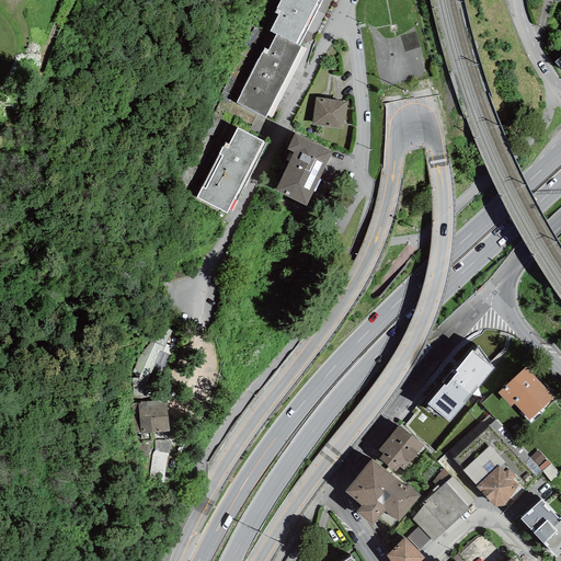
[(278,14),(270,32),(275,34),(295,44),(299,46),(322,0),(281,0),(274,13),(278,14)]
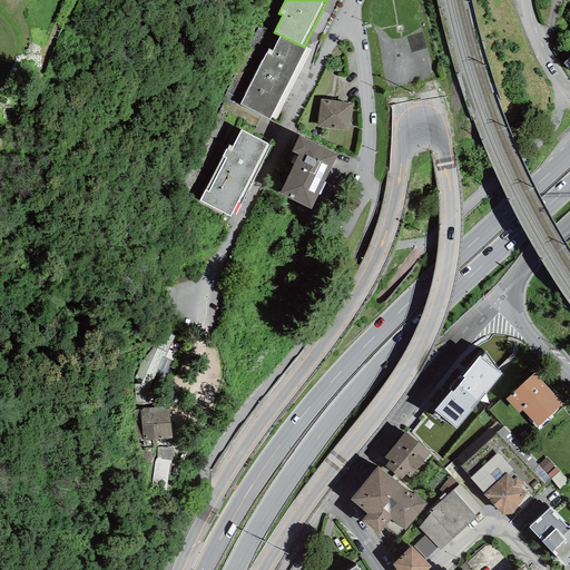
[(268,49),(238,105),(269,119),(271,118),(274,119),(311,49),(304,47),(300,45),(279,35),(273,51),(268,49)]
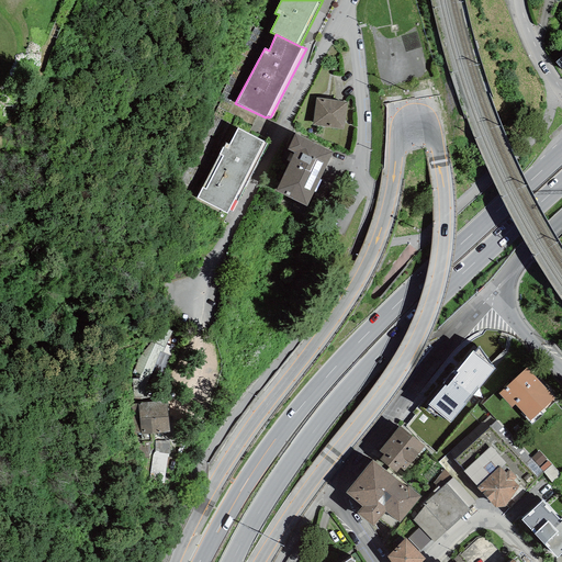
[(344,130),(347,102),(316,99),(312,125),(319,126),(344,130)]
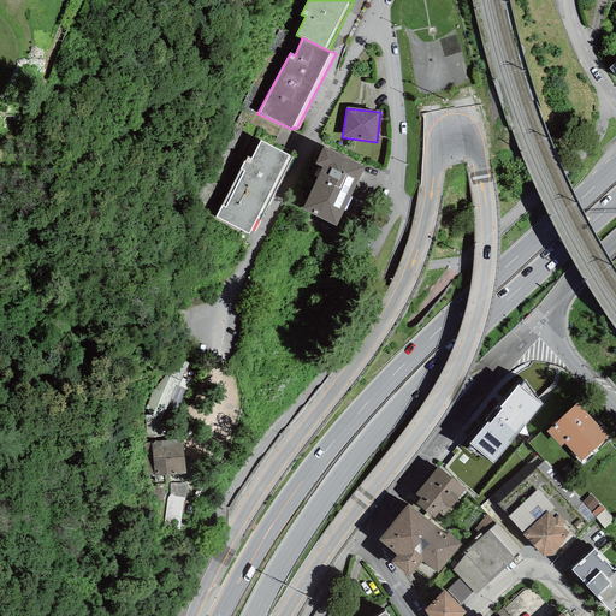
[(247,157),(215,217),(249,235),(289,155),(260,141),(252,159),(247,157)]
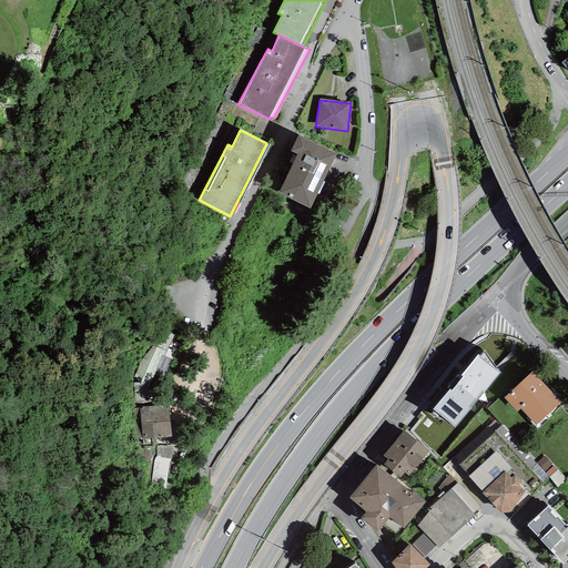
[(336,154),(297,135),(291,151),(297,154),(279,193),(311,209),(336,154)]
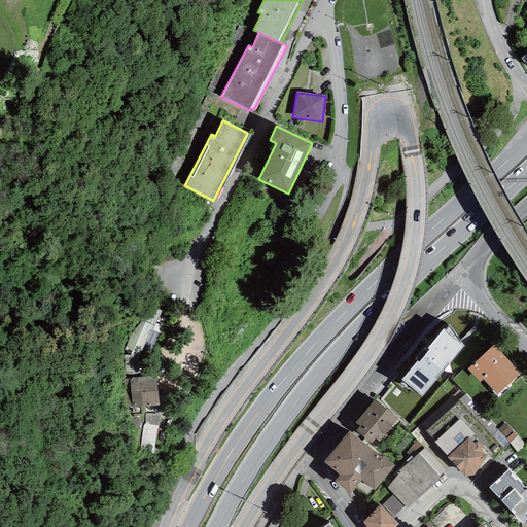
[(399,385),(415,392),(416,392),(422,396),(464,346),(462,344),(450,326),(446,330),(444,329),(428,348),(426,347),(415,360),(417,361),(401,380),(403,381),(399,385)]
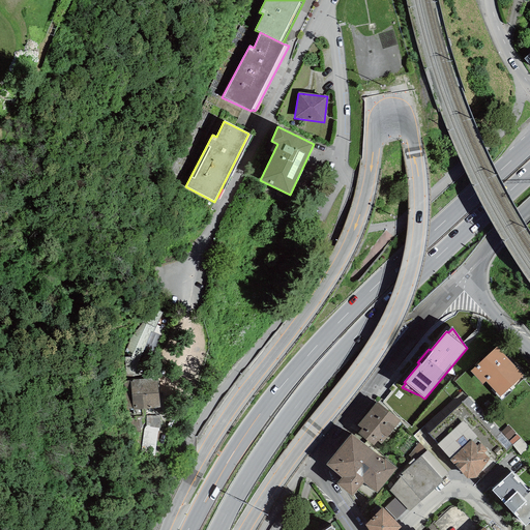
[(497,347),(471,372),(482,384),(486,381),(500,396),(523,376),(497,347)]
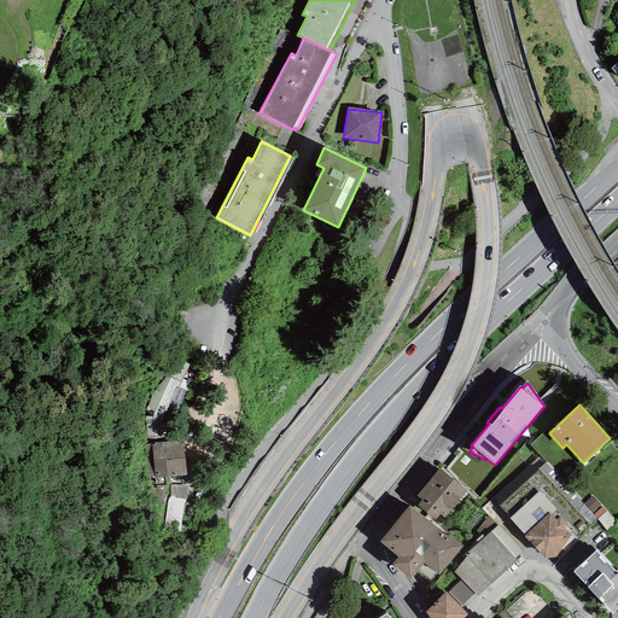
[(184,442),(144,444),(145,478),(186,476),(184,442)]
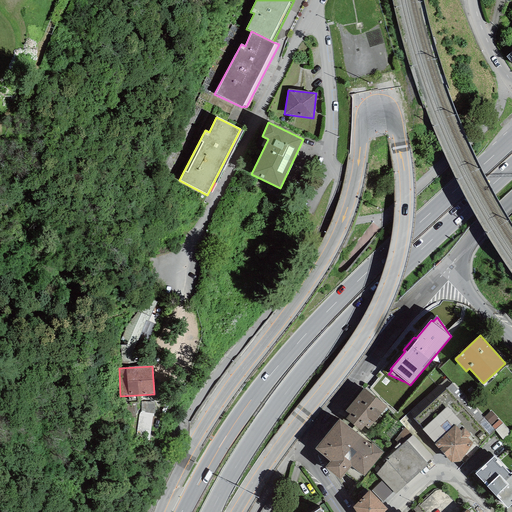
[(401,417),(414,430),(419,425),(413,419),(453,381),(446,374),(401,417)]
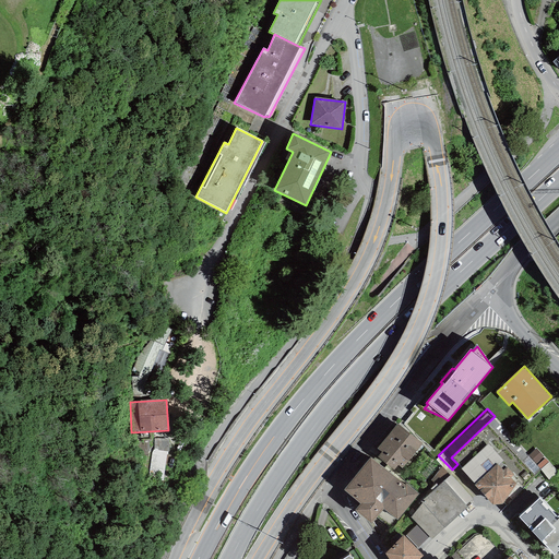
[(397,424),(378,449),(382,452),(378,458),(394,471),(397,465),(402,468),(423,444),(397,424)]
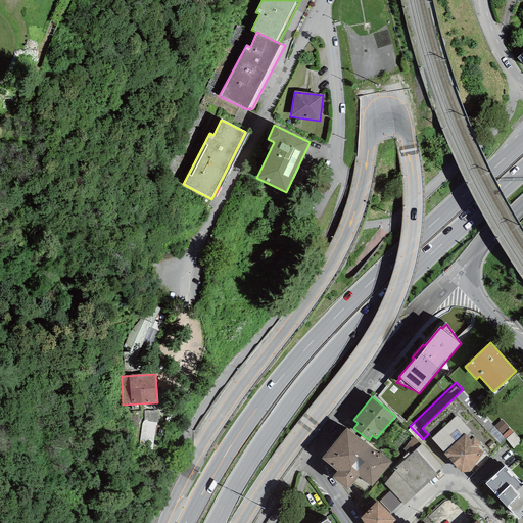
[(158,411),(144,411),(144,421),(158,423),(158,411)]
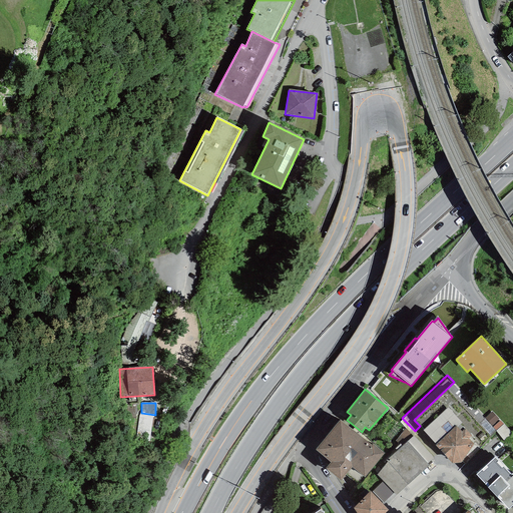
[(135,406),(125,408),(126,419),(137,417),(135,406)]
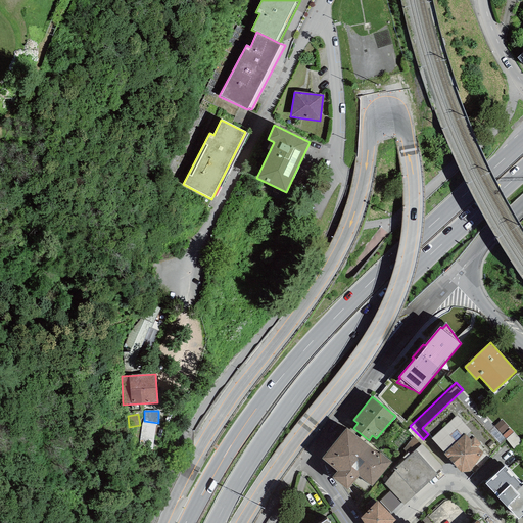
[(461,473),(470,472),(483,453),(477,447),(480,444),(474,437),(471,440),(467,435),(471,431),(457,416),(432,438),(431,438),(444,454),(443,454),(461,473)]
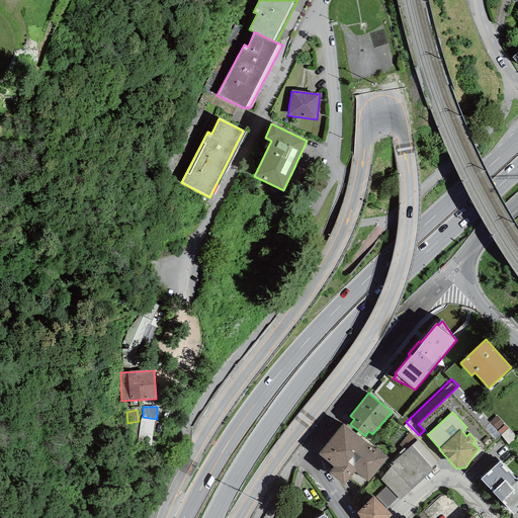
[(152,445),(157,419),(143,417),(141,419),(138,443),(152,445)]
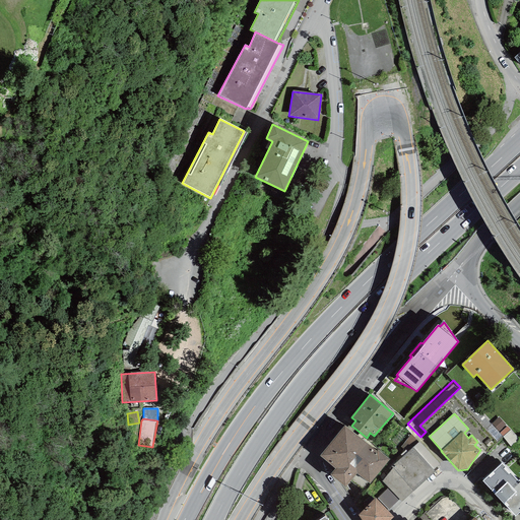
[(319,456),(335,469),(361,439),(344,425),(319,456)]
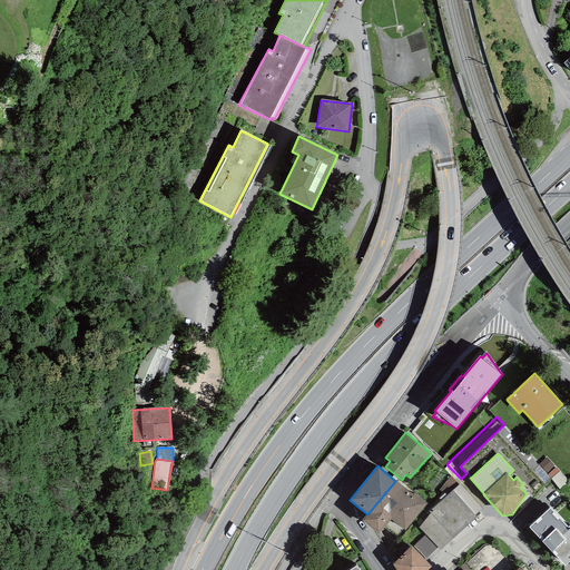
[(452,491),(459,485),(451,477),(440,490),(446,495),(452,491)]
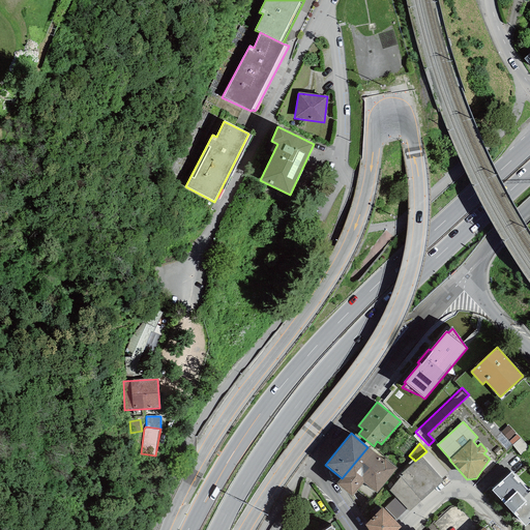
[(384,460),(367,447),(342,478),(336,484),(352,496),(363,483),(377,494),(398,468),(385,459),(384,460)]
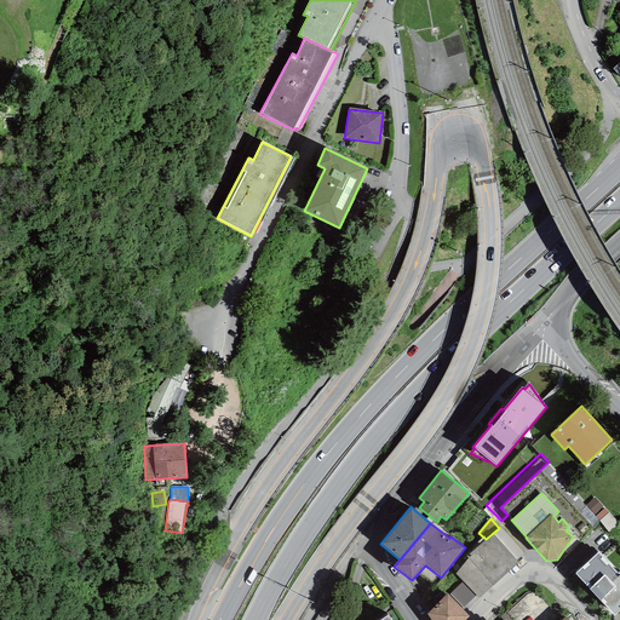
[(492,534),(516,560),(523,552),(500,527),(499,528),(492,534)]
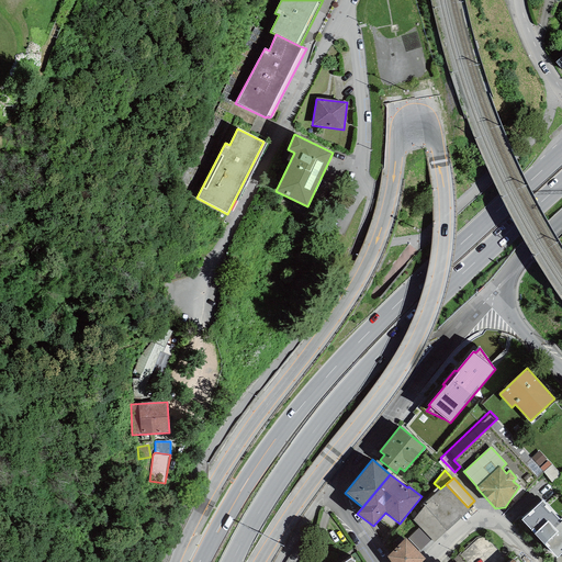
[(431,540),(434,542),(447,530),(447,531),(470,510),(468,507),(446,484),(440,489),(423,505),(425,506),(413,520),(419,527),(431,540)]
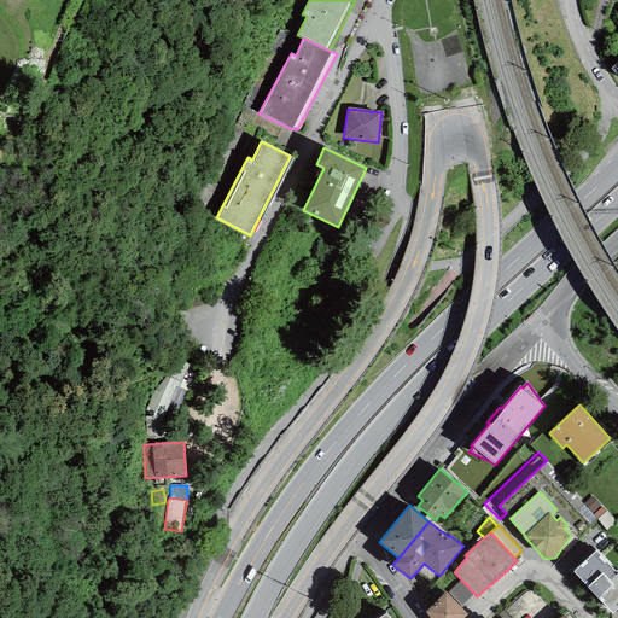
[(573,572),(613,613),(617,608),(617,570),(616,572),(596,552),(573,572)]
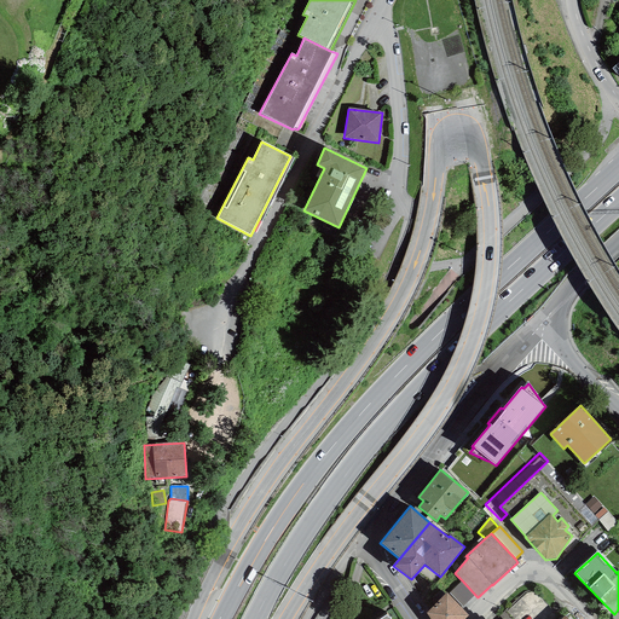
[(462,607),(475,595),(462,580),(449,594),(462,607)]
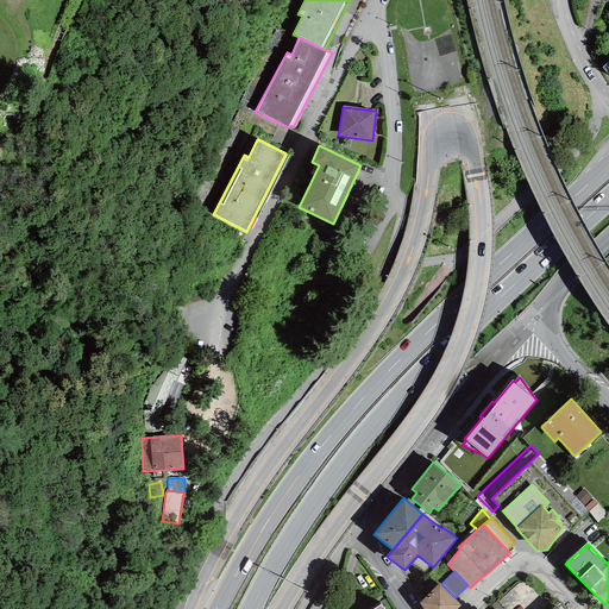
[(440,584),(419,603),(422,608),(457,608),(460,606),(440,584)]
